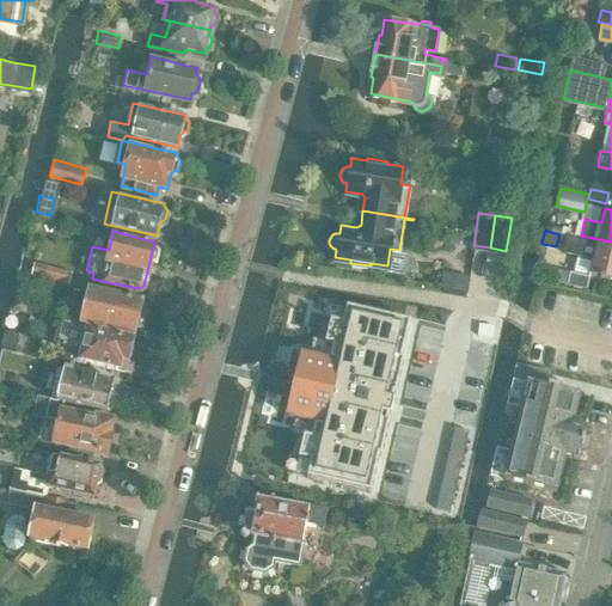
[(567,232),(563,249),(577,252),(573,271),(589,275),(591,269),(600,271),(600,273),(603,274),(604,271),(611,273),(611,242),(581,236),(567,232)]
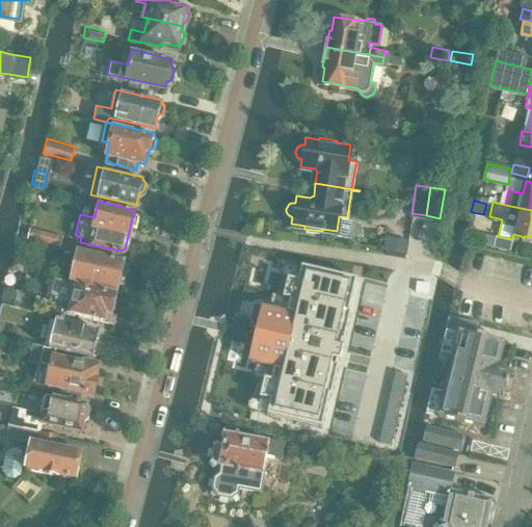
[(27,237),(59,245),(62,233),(30,226),(27,237)]
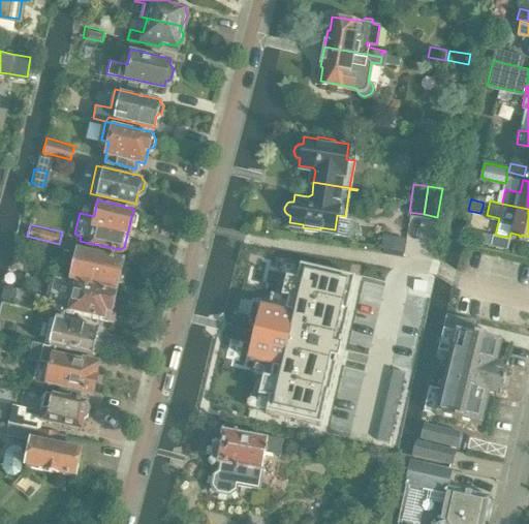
[(390,234),(386,249),(403,252),(405,237),(390,234)]
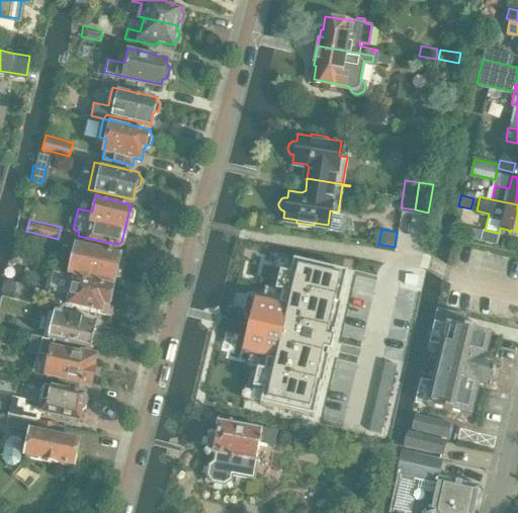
[(480,238),(496,242),(499,233),(485,230),(483,229),(480,238)]
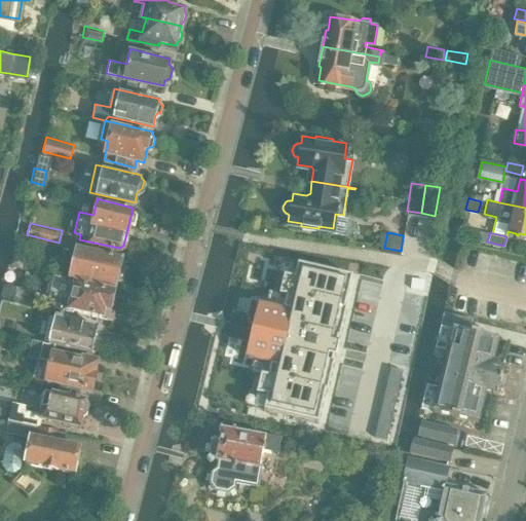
[(68,276),(114,287),(121,255),(76,245),(68,276)]
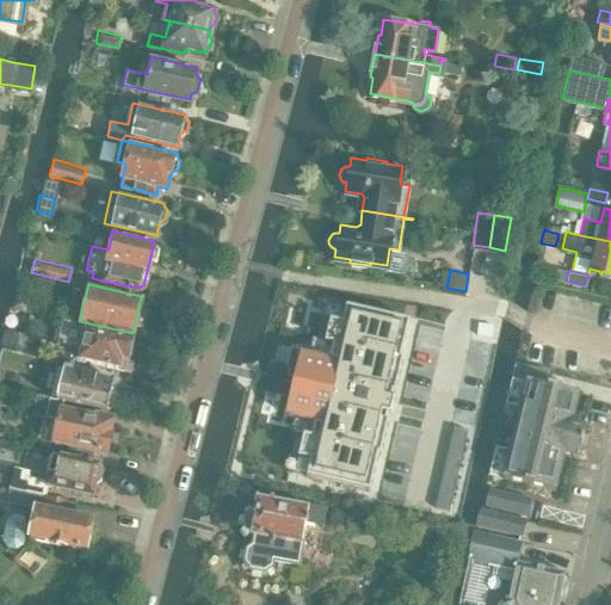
[(302,350),(288,413),(292,415),(314,419),(310,433),(302,432),(297,454),(304,456),(309,457),(306,474),(369,488),(377,451),(380,452),(388,418),(386,417),(387,412),(389,412),(393,396),(390,395),(392,390),(394,390),(402,356),(400,356),(409,319),(346,303),(341,320),(329,316),(325,339),(332,341),(328,356),(302,350)]
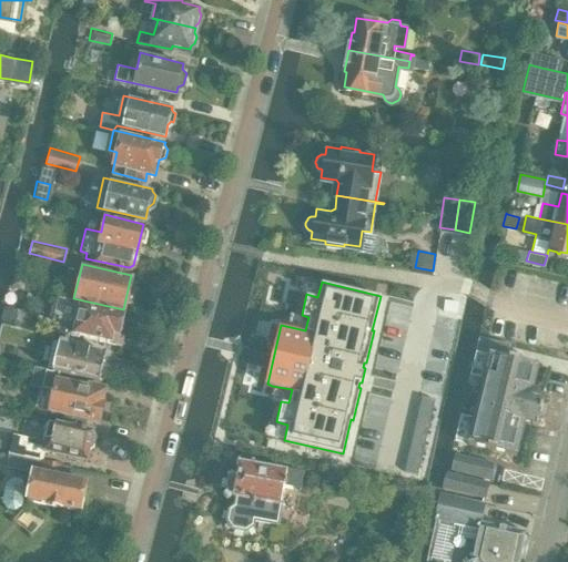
[(122,312),(71,299),(71,297),(59,295),(53,314),(50,313),(48,322),(57,323),(57,328),(78,334),(78,331),(98,337),(102,338),(115,341),(122,312)]
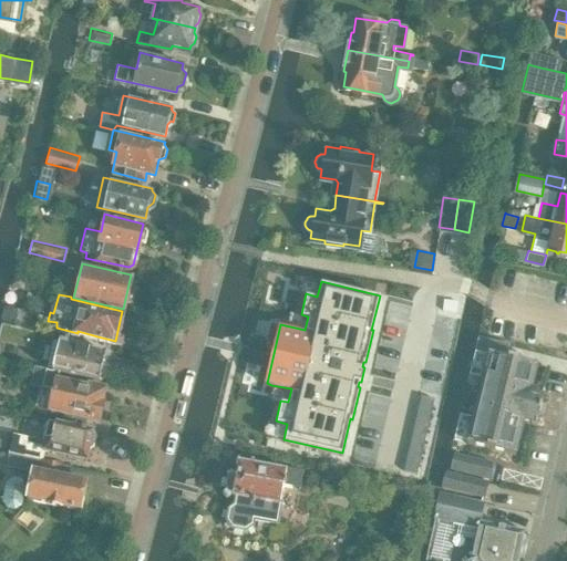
[(20,317),(19,321),(34,325),(37,317),(27,314),(26,319),(20,317)]
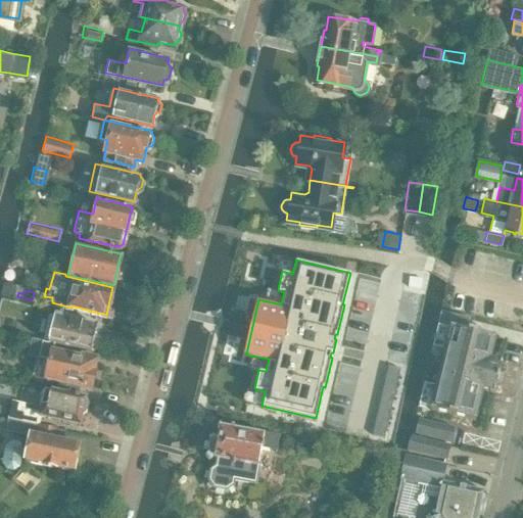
[(0,299),(0,308),(14,311),(16,299),(1,295),(0,299)]
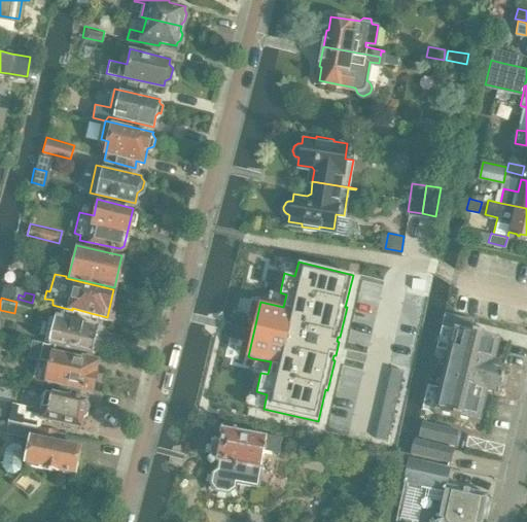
[(434,408),(433,410),(479,420),(486,388),(499,391),(500,386),(500,384),(504,370),(504,368),(506,361),(493,358),(499,337),(470,329),(472,317),(444,311),(442,323),(454,326),(454,328),(448,349),(440,386),(434,408)]
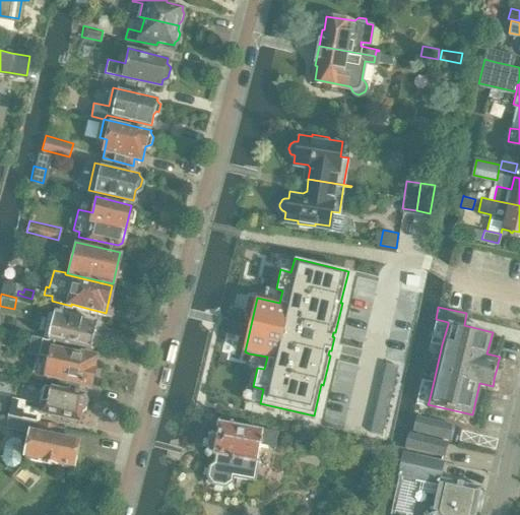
[(55,308),(48,337),(53,338),(90,346),(99,343),(101,335),(94,329),(95,320),(71,315),(71,312),(55,308)]
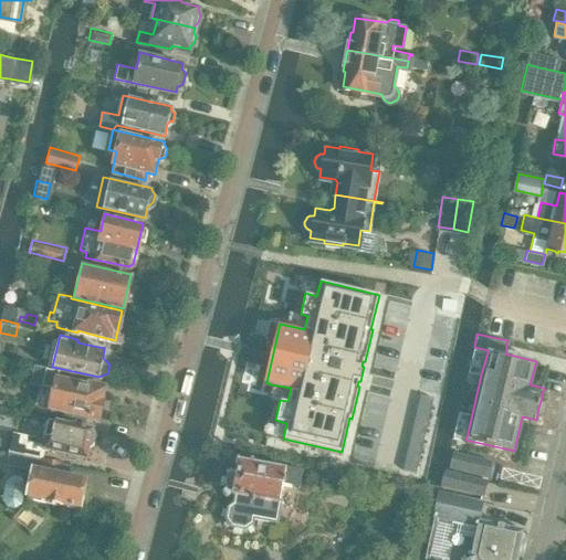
[(34,363),(30,382),(52,387),(48,408),(84,415),(84,414),(98,418),(102,399),(102,398),(104,384),(87,380),(86,383),(55,377),(58,368),(52,367),(45,366),(34,363)]
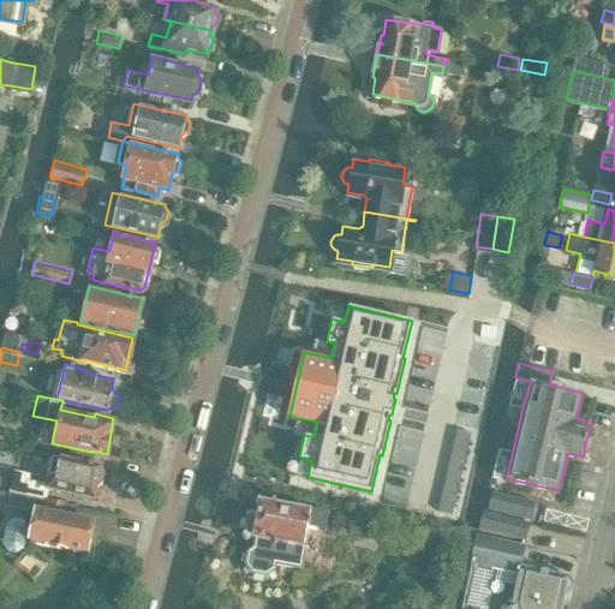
[(457,427),(454,435),(469,439),(471,429),(457,427)]
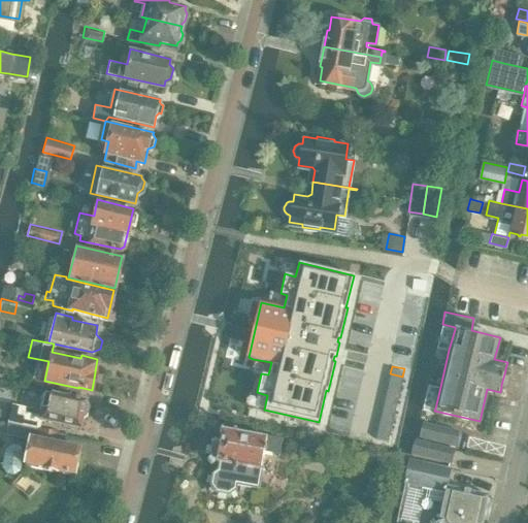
[(390,373),(388,382),(400,384),(402,377),(390,373)]
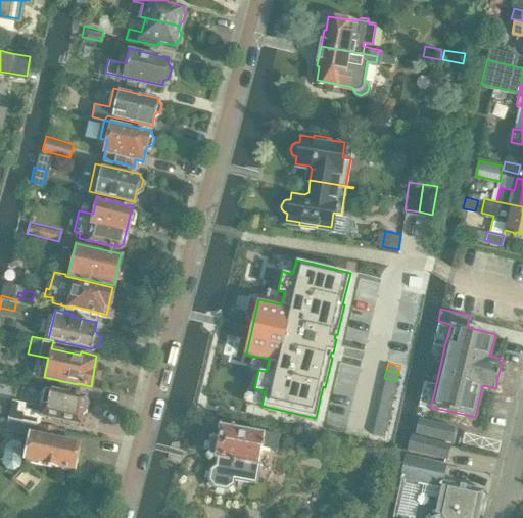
[(384,378),(383,385),(394,388),(396,380),(384,378)]
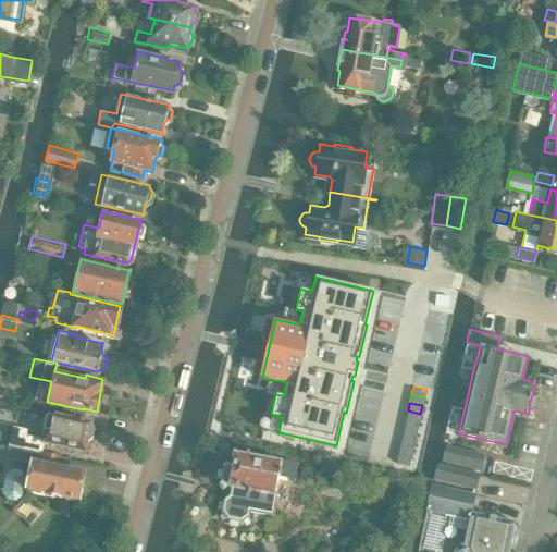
[(408,411),(406,419),(419,421),(420,414),(408,411)]
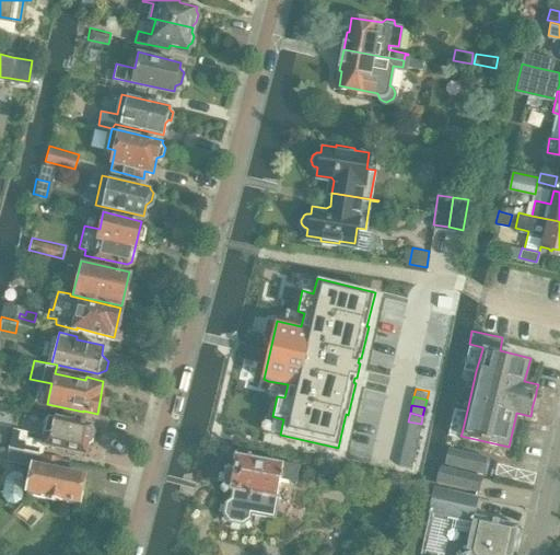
[(12,426),(8,444),(42,452),(42,443),(84,452),(86,441),(92,436),(93,430),(91,424),(55,416),(46,414),(43,432),(12,426)]
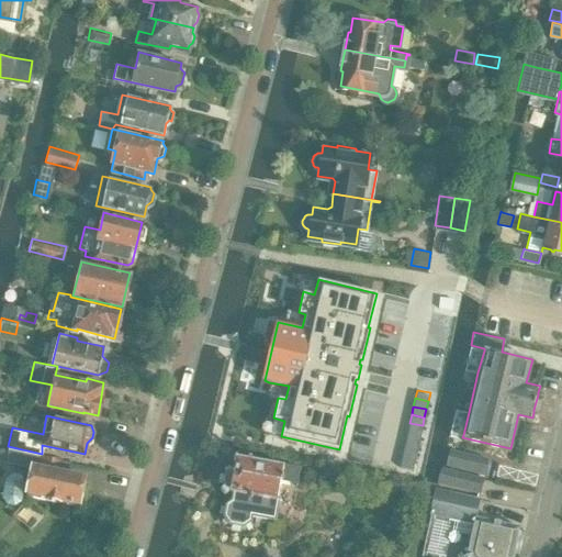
[(409,423),(407,431),(420,434),(423,425),(409,423)]
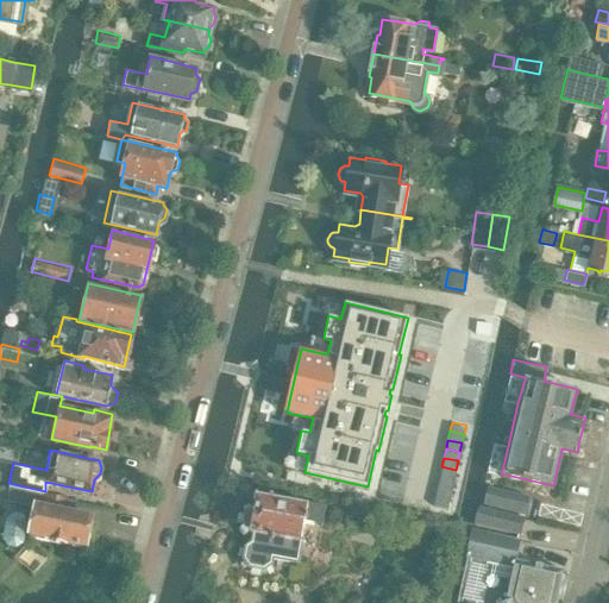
[(441,466),(439,476),(453,478),(456,470),(441,466)]
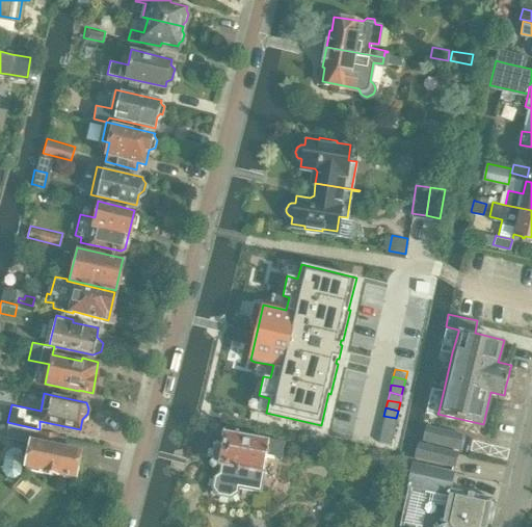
[(383,416),(382,423),(394,426),(396,418),(383,416)]
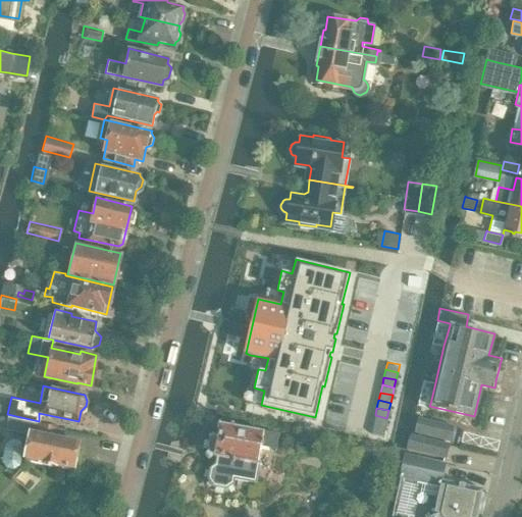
[(21,452),(25,453),(24,457),(72,468),(76,451),(81,452),(83,444),(79,444),(77,442),(55,436),(57,425),(39,421),(7,414),(4,426),(30,432),(29,438),(12,435),(5,440),(1,458),(5,465),(13,466),(19,462),(21,452)]
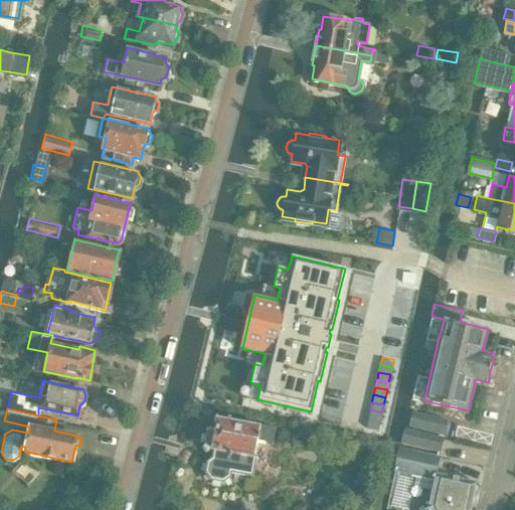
[(370,409),(368,417),(380,419),(381,412),(370,409)]
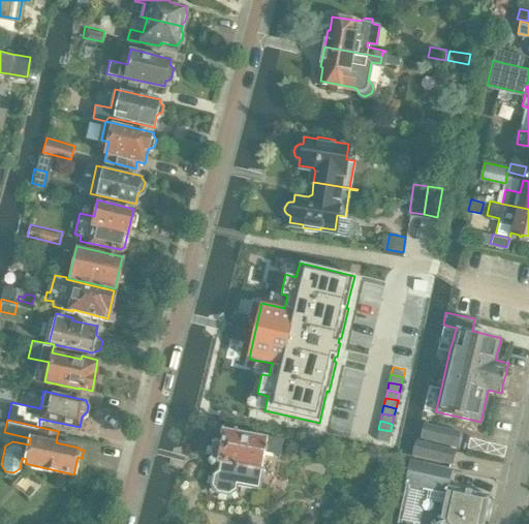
[(423,421),(419,435),(457,443),(460,430),(423,421)]
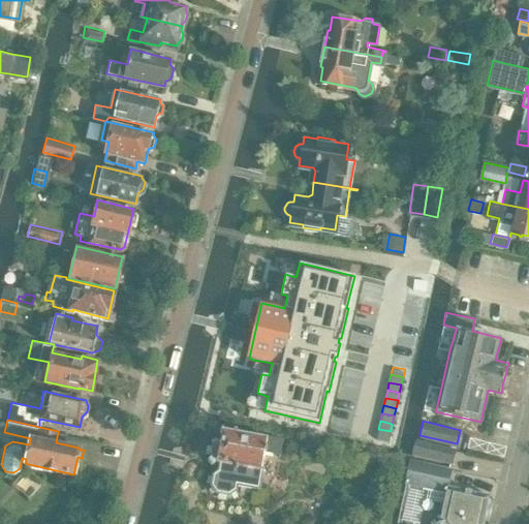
[(263,450),(278,453),(281,438),(221,427),(218,442),(211,445),(210,454),(215,460),(219,461),(217,469),(212,472),(211,484),(215,489),(227,491),(235,488),(235,482),(256,485),(263,450)]
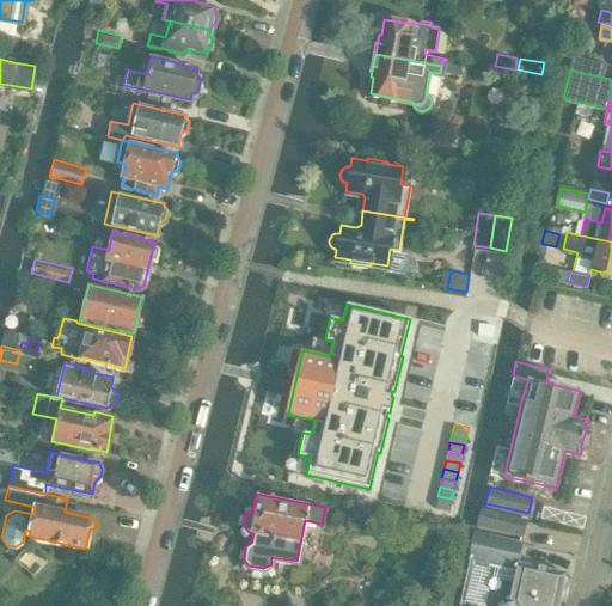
[(438,496),(435,505),(450,508),(452,499),(438,496)]
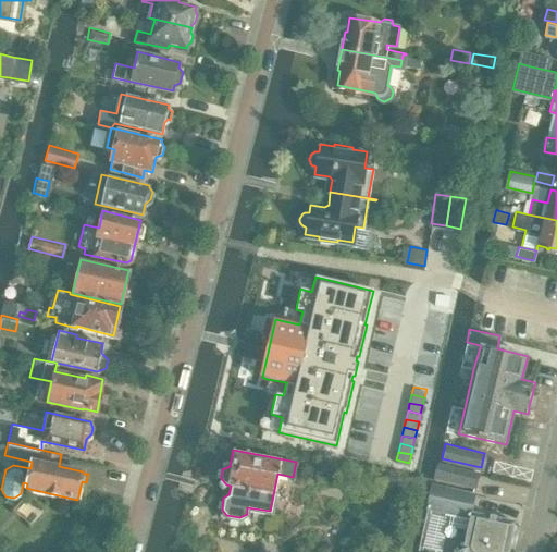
[(437,462),(434,476),(477,486),(480,471),(437,462)]
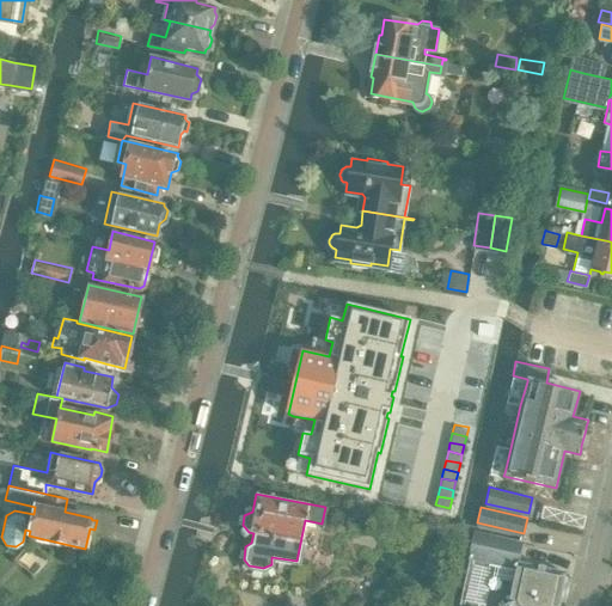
[(557,605),(561,598),(567,570),(518,559),(521,542),(475,531),(469,555),(516,565),(508,604),(503,605),(557,605)]
